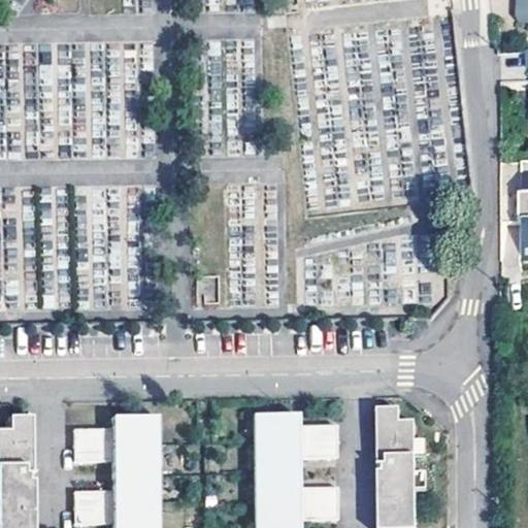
[(527,0),(520,0),(519,25),(527,24),(527,0)]
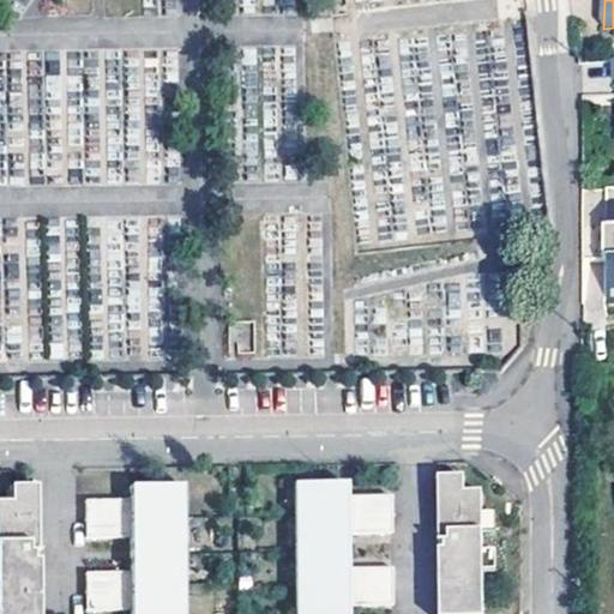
[(613,198),(582,198),(582,203),(582,269),(608,268),(609,308),(613,308),(613,198)]
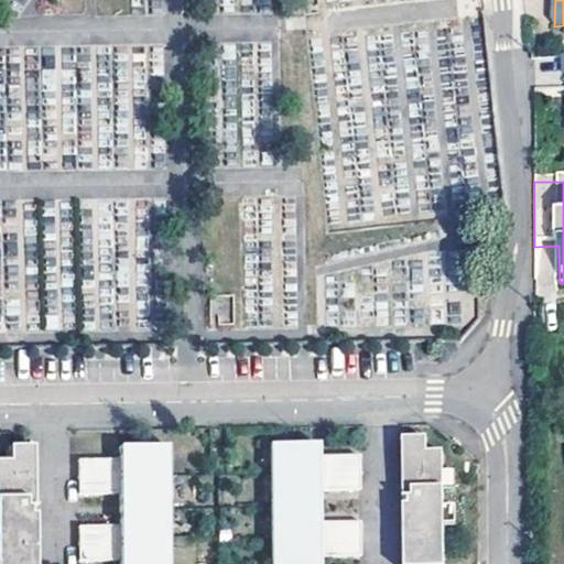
[(83,271),(83,332),(138,332),(138,257),(117,257),(117,271),(83,271)]
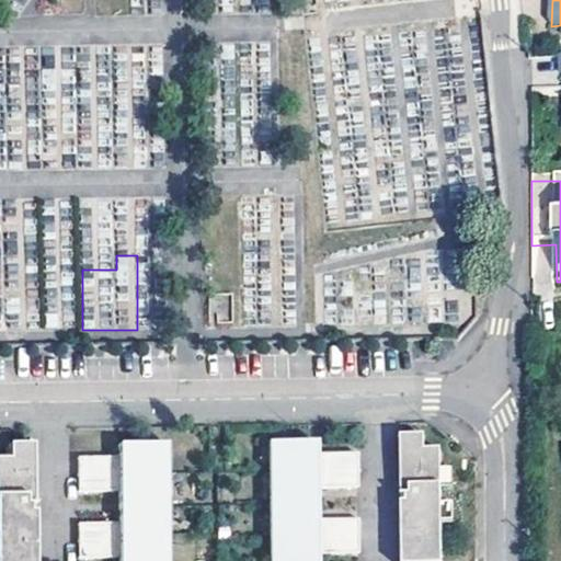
[(230,294),(209,296),(212,324),(232,322),(230,294)]
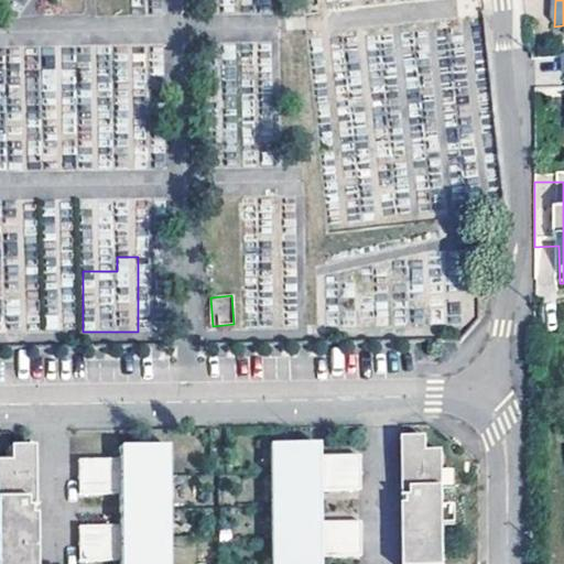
[(45,329),(69,332),(73,305),(49,302),(45,329)]
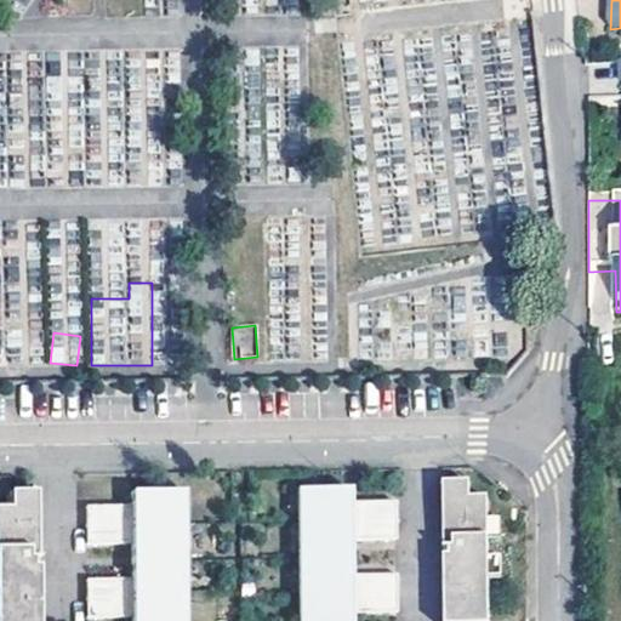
[(442,620),(486,620),(485,500),(467,500),(467,484),(440,484),(442,552),(446,552),(446,556),(448,559),(442,560),(442,620)]
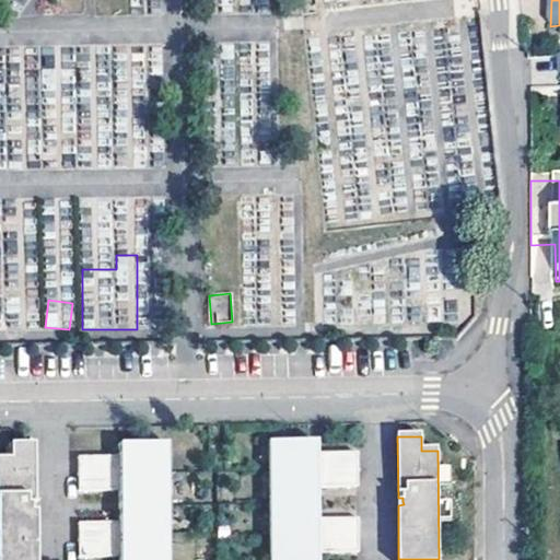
[(275,442),(276,559),(317,559),(317,553),(323,553),(359,553),(358,518),(322,518),(317,518),(316,488),(322,488),(358,488),(358,453),(322,453),(316,453),(316,441),(275,442)]
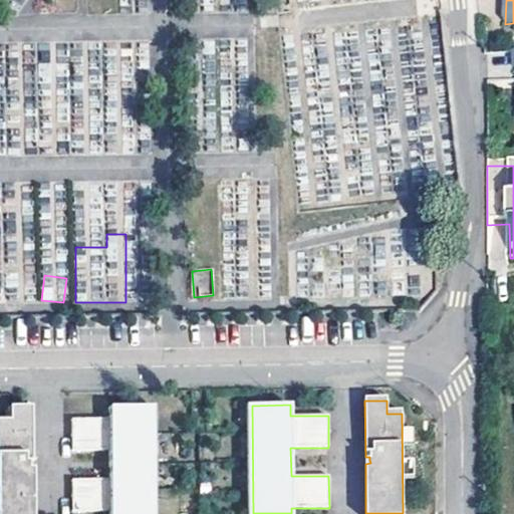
[(0,420),(0,513),(33,513),(32,469),(27,469),(27,466),(27,463),(32,462),(31,406),(9,407),(10,420),(0,420)]
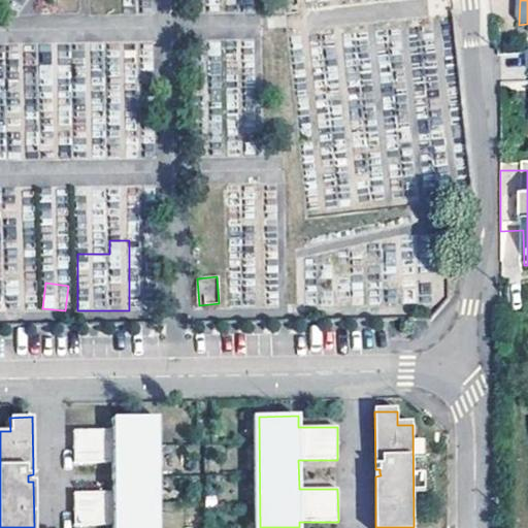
[(154,527),(154,418),(114,419),(114,430),(108,430),(76,430),(75,462),(108,462),(114,462),(114,491),(108,491),(76,492),(76,524),(109,524),(114,524),(114,527),(154,527)]
